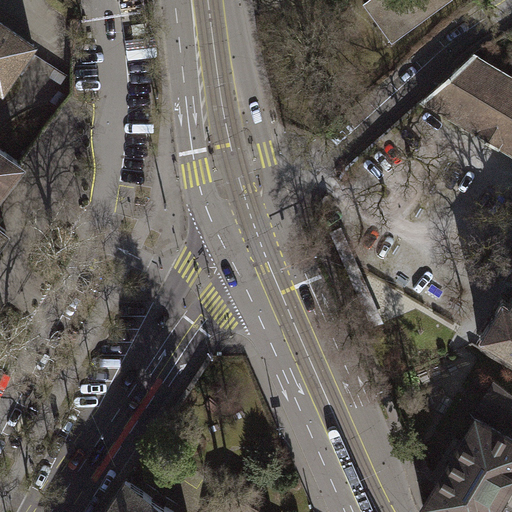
[(368,0),(364,3),(392,42),(450,0),(368,0)]
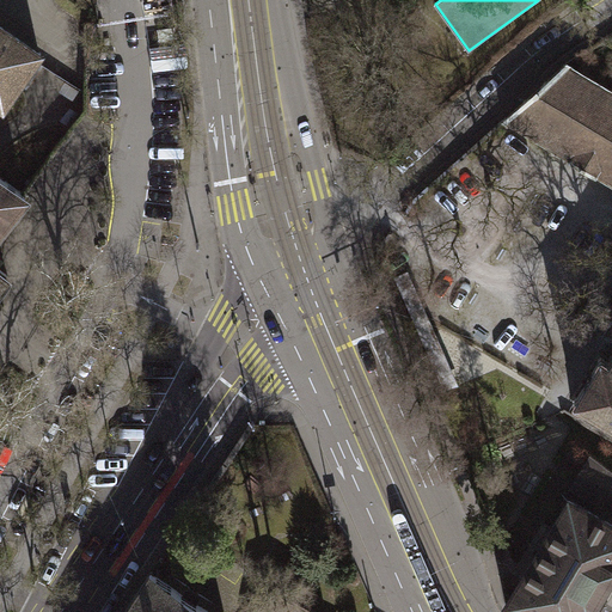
[(0,104),(1,105),(40,53),(0,25),(0,104)]
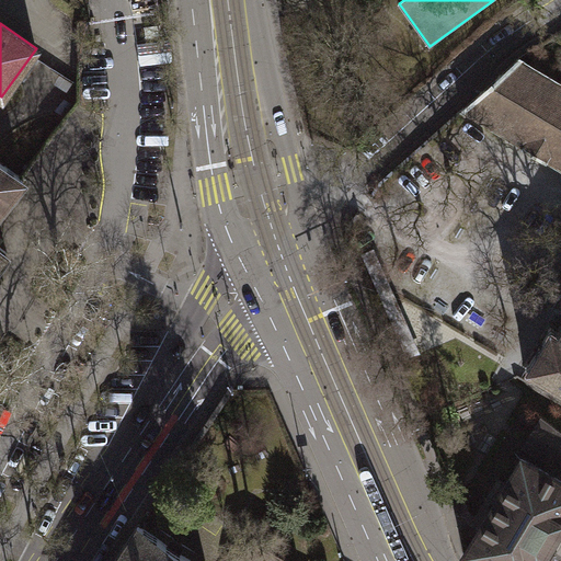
[(560,83),(519,60),(460,113),(560,170),(560,83)]
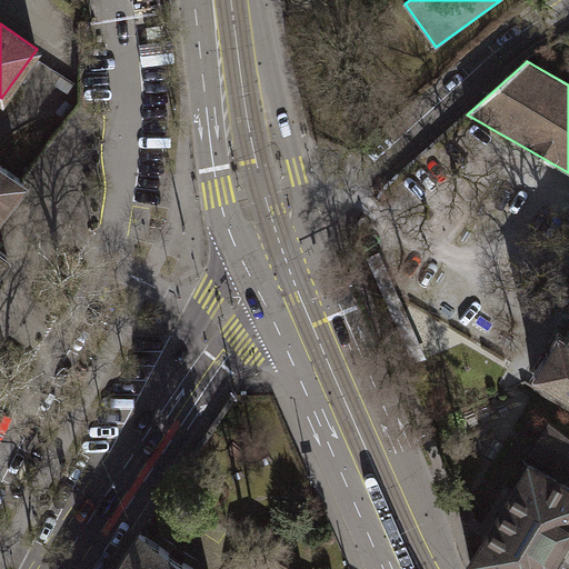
[(0,261),(5,256),(0,251),(0,210),(20,183),(0,167),(0,261)]
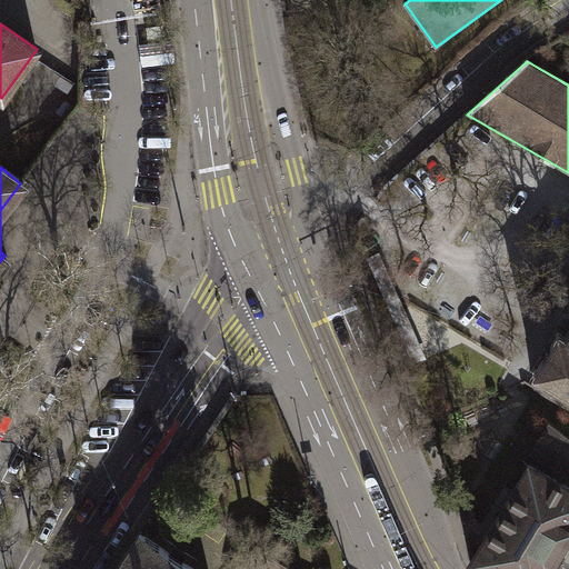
[(568,336),(562,332),(535,380),(568,400),(568,336)]
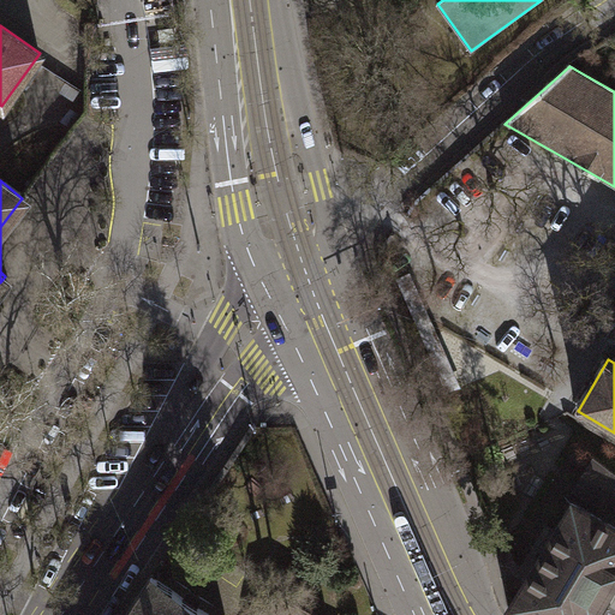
[(614,475),(592,458),(573,490),(614,517),(614,475)]
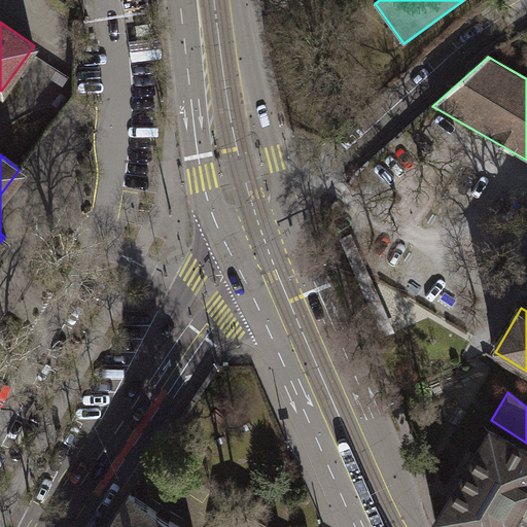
[(517,526),(526,511),(526,448),(493,429),(436,525),(440,526),(517,526)]
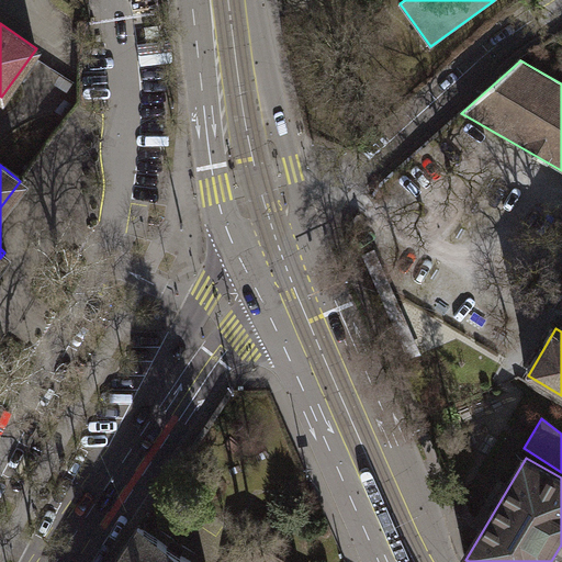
[(187,561),(134,528),(111,561),(187,561)]
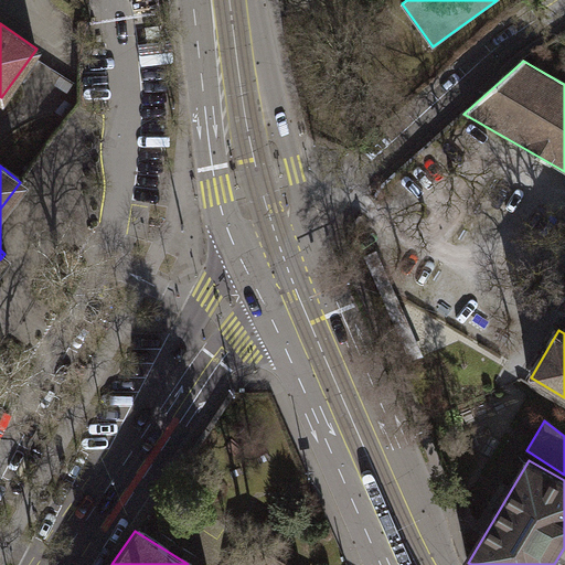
[(290,564),(262,548),(252,564),(290,564)]
